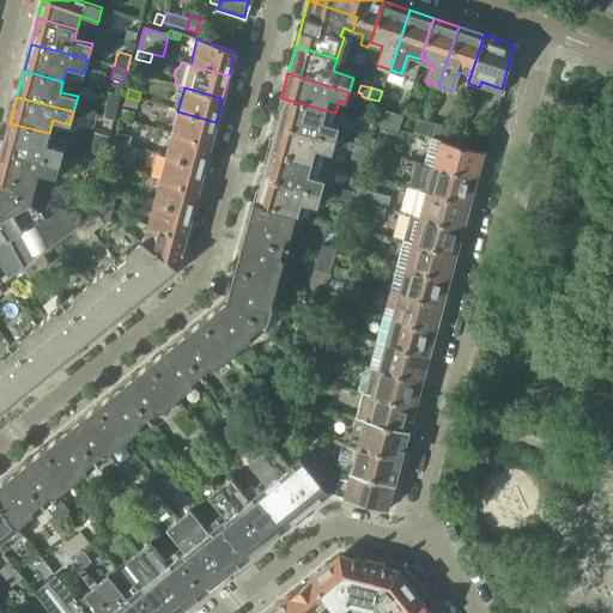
[(139,101),(126,97),(123,105),(137,109),(139,101)]
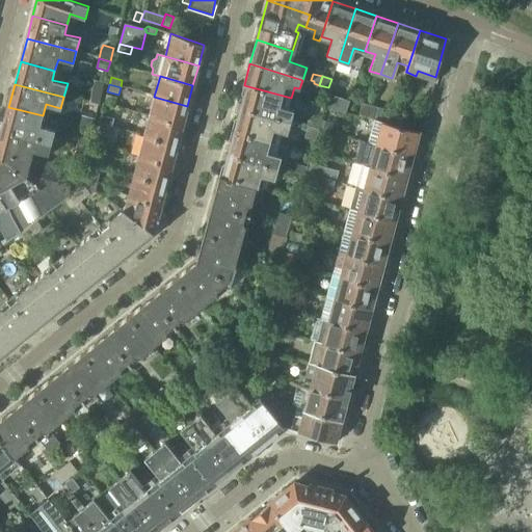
[(245,100),(242,109),(290,123),(296,99),(291,98),(244,85),(242,94),(245,100)]
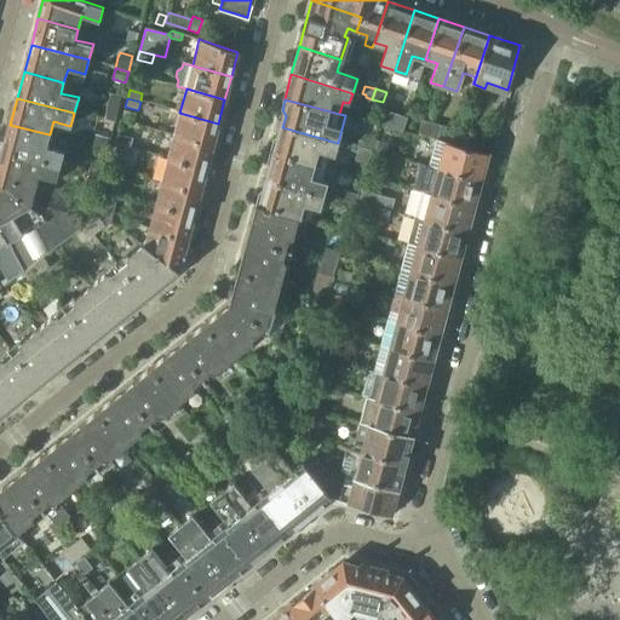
[(378,124),(388,127),(392,113),(383,109),(378,124)]
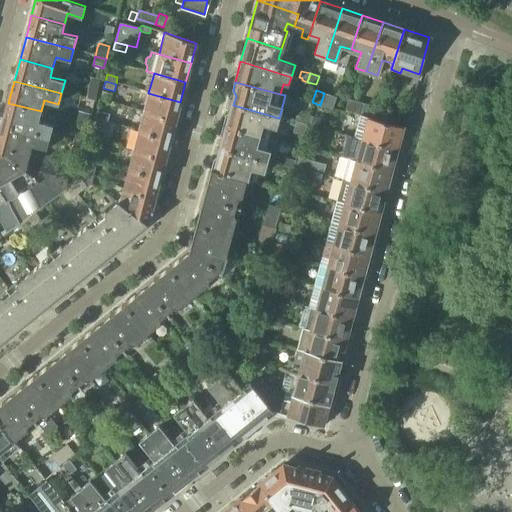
[(86,92),(84,99),(94,102),(96,94),(86,92)]
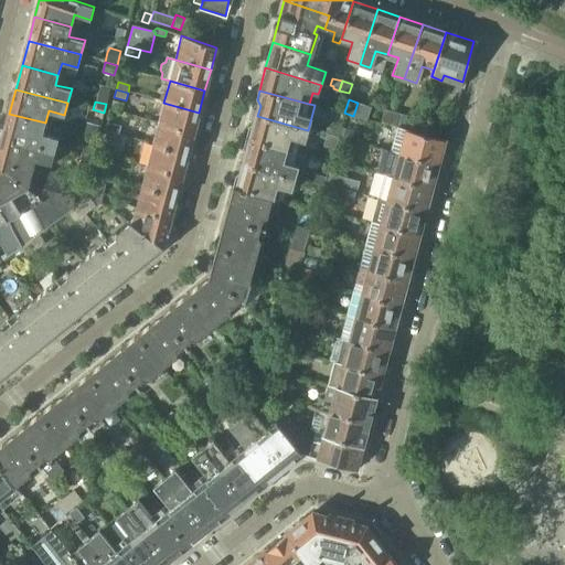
[(163,103),(158,124),(193,134),(199,113),(163,103)]
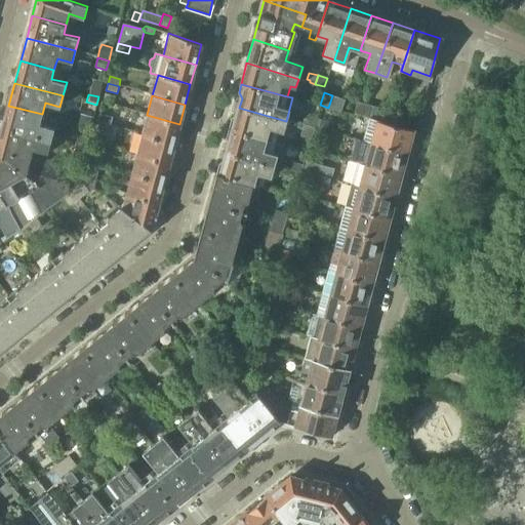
[(96,105),(86,102),(84,109),(94,112),(96,105)]
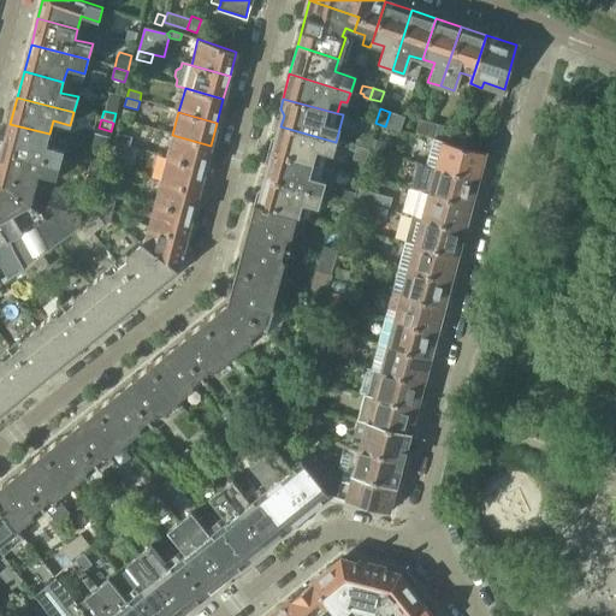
[(416,134),(431,138),(434,140),(438,125),(420,120),(416,134)]
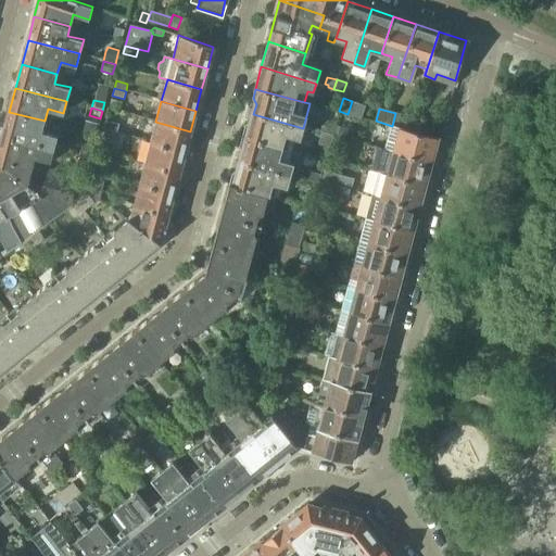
[(9,112),(2,136),(53,149),(58,135),(41,130),(45,121),(9,112)]
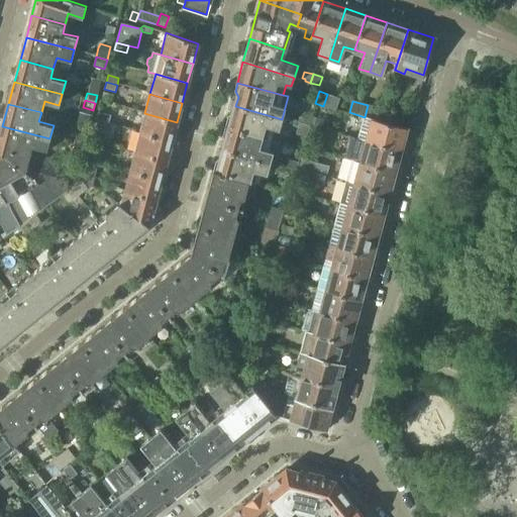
[(225,126),(227,128),(271,140),(274,127),(280,129),(282,119),(235,106),(233,113),(228,116),(226,122),(228,125),(225,126)]
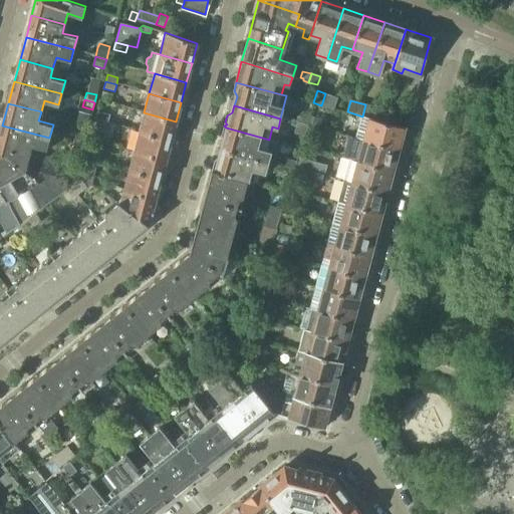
[(97,112),(95,119),(107,122),(109,115),(97,112)]
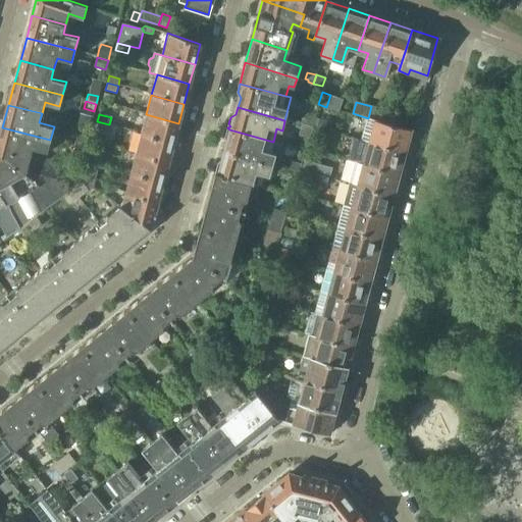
[(146,114),(141,134),(173,142),(178,123),(146,114)]
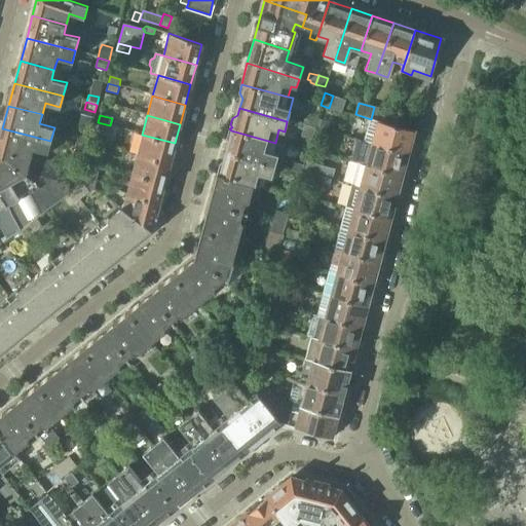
[(303,125),(304,125),(315,128),(317,118),(314,117),(310,119),(309,118),(304,120),(303,125)]
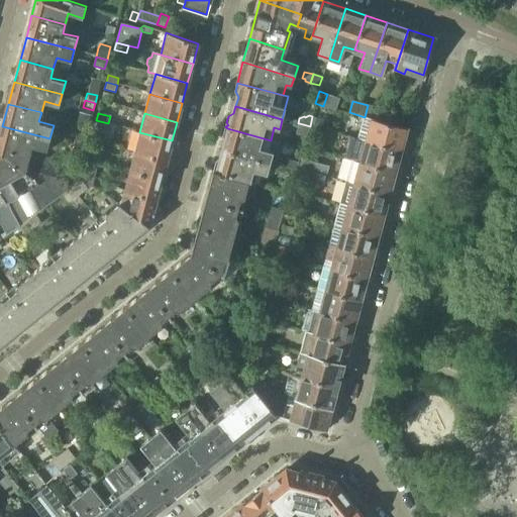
[(357,130),(355,138),(401,150),(404,140),(406,139),(407,133),(406,131),(407,128),(370,118),(365,117),(362,116),(357,130)]
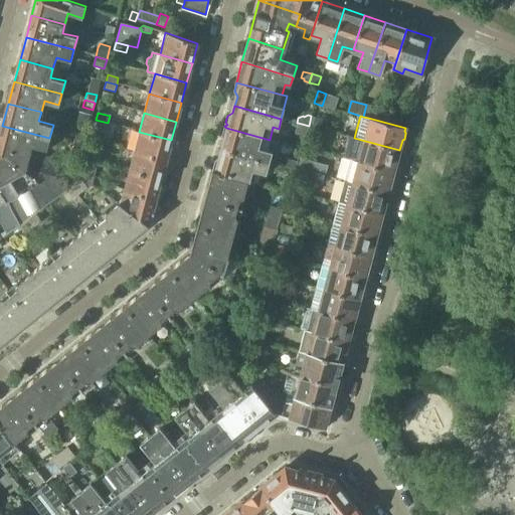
[(311,125),(323,129),(325,121),(313,117),(311,125)]
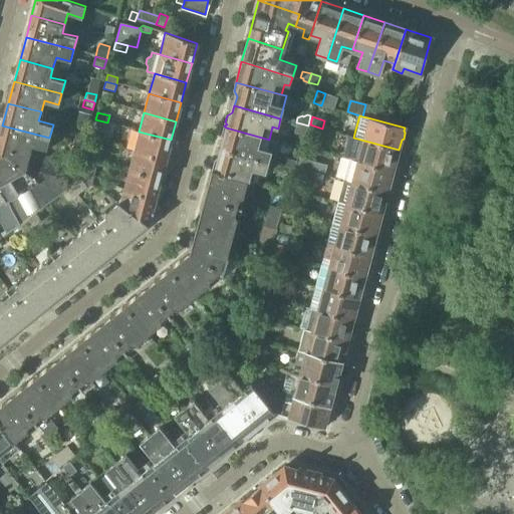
[(107,122),(95,119),(93,127),(105,131),(107,122)]
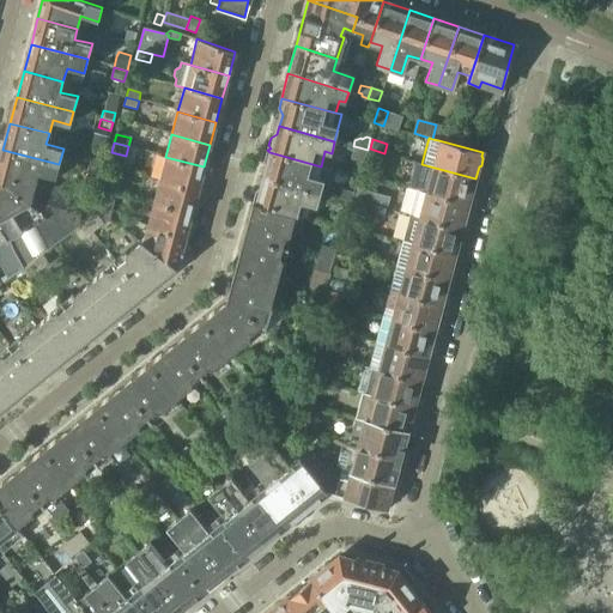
[(368,150),(354,146),(352,158),(364,162),(368,150)]
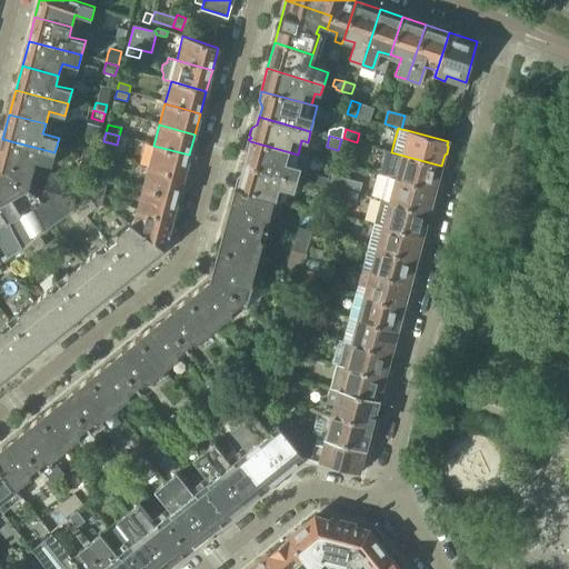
[(2,139),(0,146),(0,167),(27,191),(28,188),(35,161),(51,166),(55,152),(2,139)]
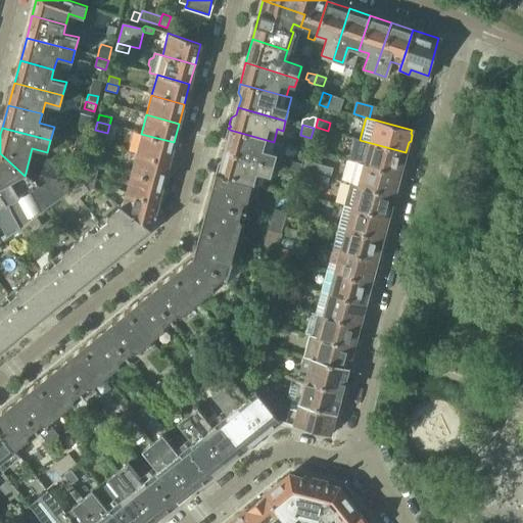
[(228,143),(226,153),(273,165),(277,153),(271,151),(274,142),(230,130),(230,131),(227,132),(226,138),(228,143)]
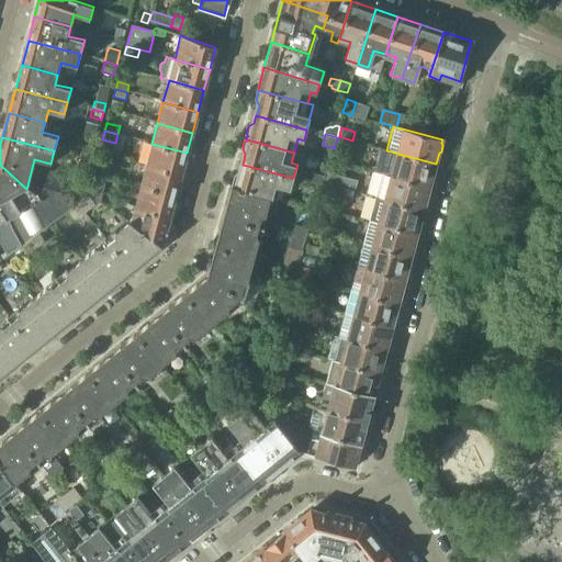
[(152,144),(146,165),(181,173),(187,153),(152,144)]
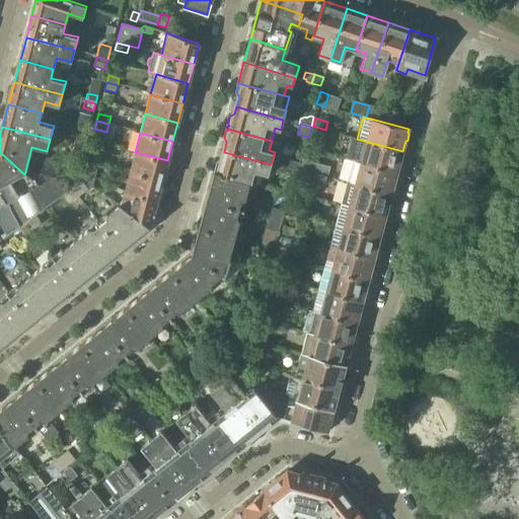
[(76,136),(73,145),(85,148),(87,139),(76,136)]
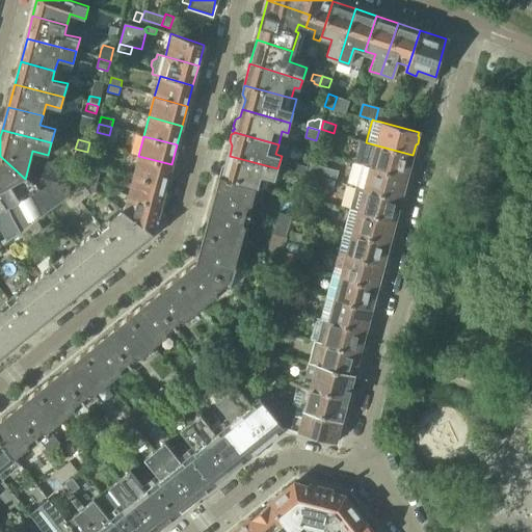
[(353,163),(362,164),(406,178),(409,166),(411,165),(414,159),(411,157),(413,155),(366,142),(360,140),(353,163)]
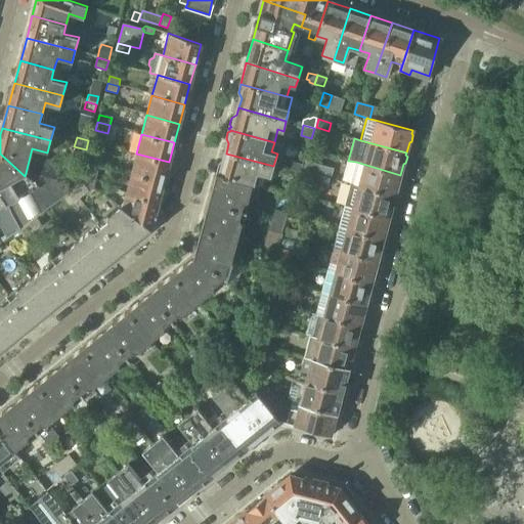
[(311,148),(321,151),(323,144),(313,141),(311,148)]
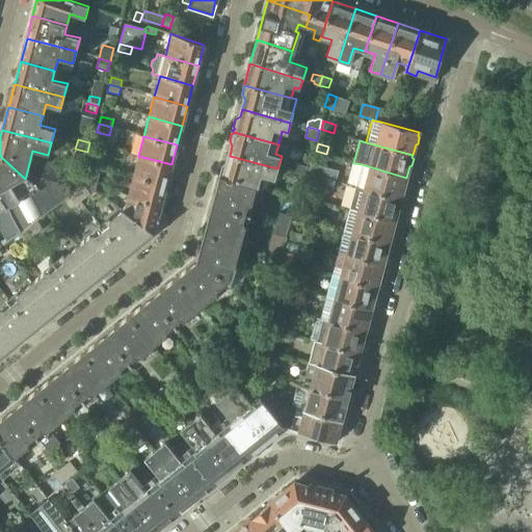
[(87,152),(75,149),(72,148),(68,160),(83,164),(87,152)]
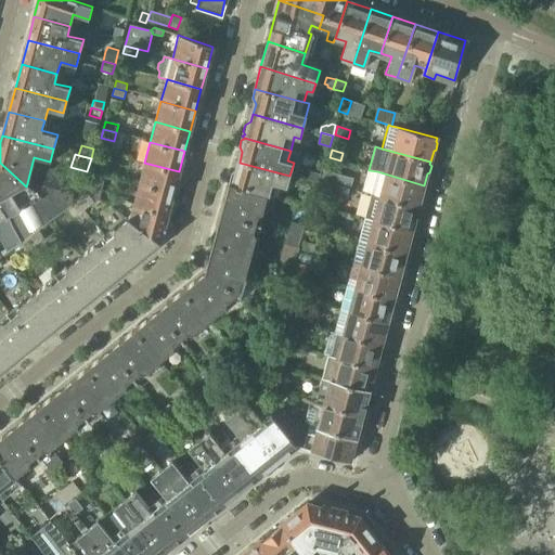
[(0,163),(0,204),(21,242),(38,230),(66,209),(68,207),(42,199),(26,186),(0,163)]
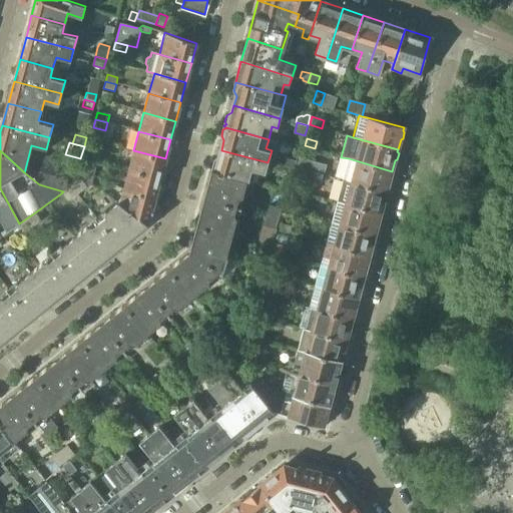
[(130,161),(128,170),(160,178),(165,158),(133,150),(130,161)]
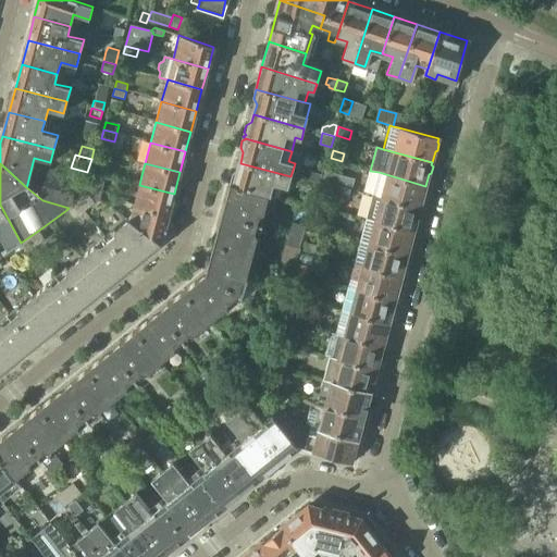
[(233,173),(230,185),(268,195),(280,198),(283,186),(287,187),(291,176),(240,163),(238,171),(233,173)]
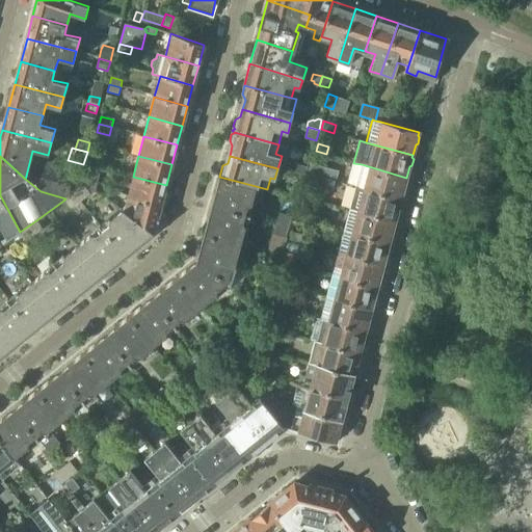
[(90,157),(87,164),(101,168),(103,160),(90,157)]
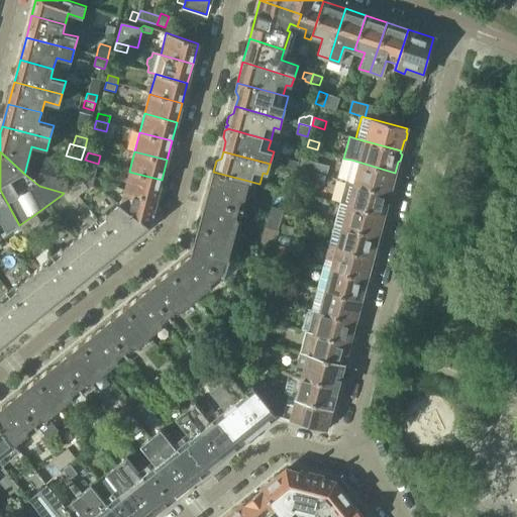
[(297,172),(298,169),(300,163),(288,159),(287,163),(286,169),(297,172)]
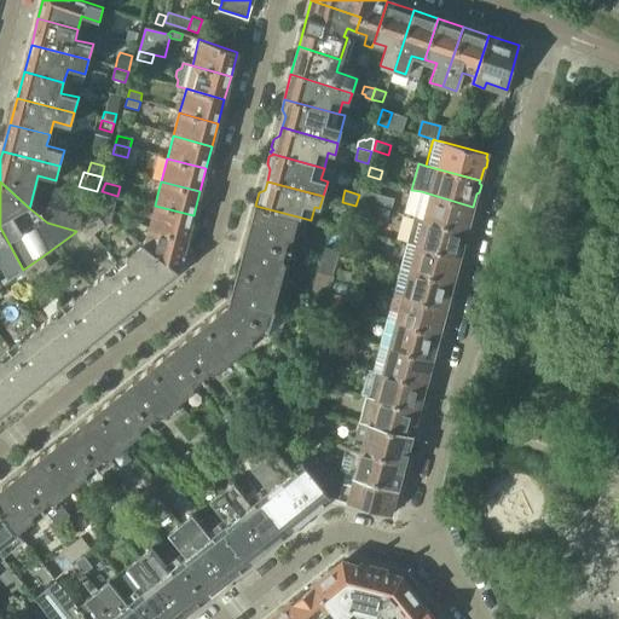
[(117,196),(102,191),(100,201),(94,200),(91,212),(111,218),(117,196)]
